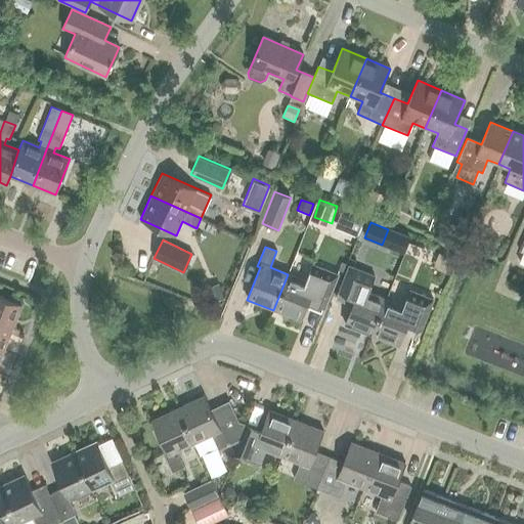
[(306,281),(288,274),(273,310),(300,320),(306,306),(322,312),(337,275),(312,265),(306,281)]
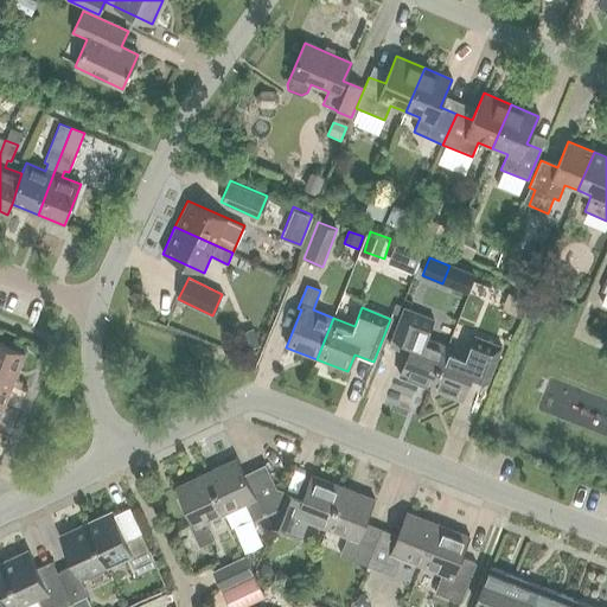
[(400,377),(430,389),(447,347),(426,339),(433,320),(404,310),(389,347),(408,355),(400,377)]
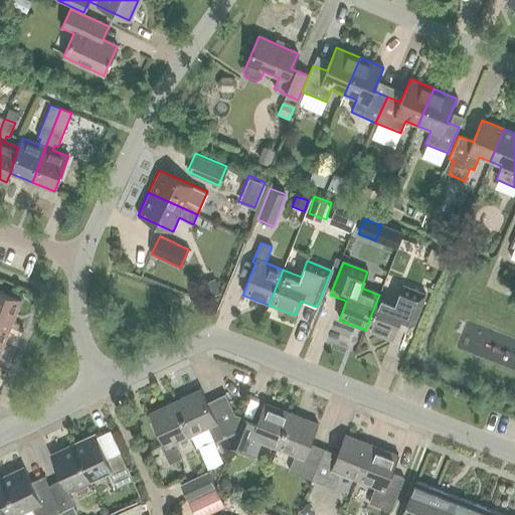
[(214,279),(203,284),(208,298),(220,294),(214,279)]
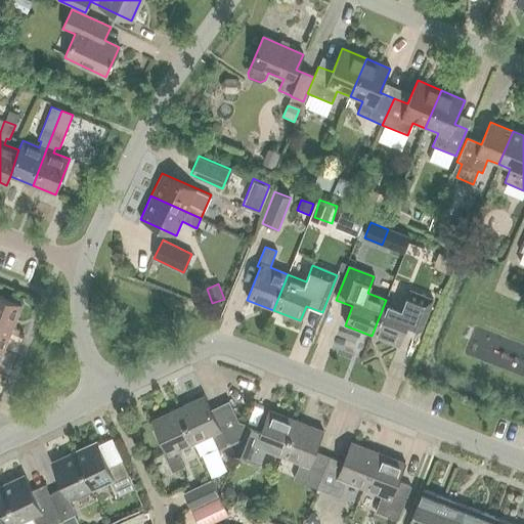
[(386,300),(372,336),(398,346),(405,328),(420,334),(432,299),(409,291),(403,307),(386,300)]
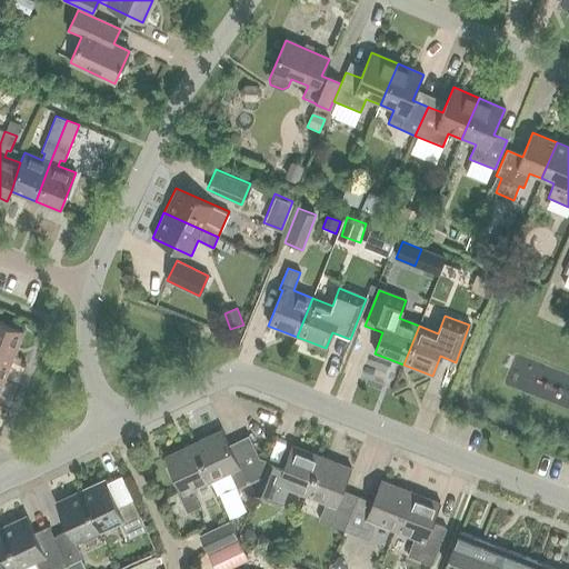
[(0,350),(13,356),(23,331),(0,321),(0,350)]
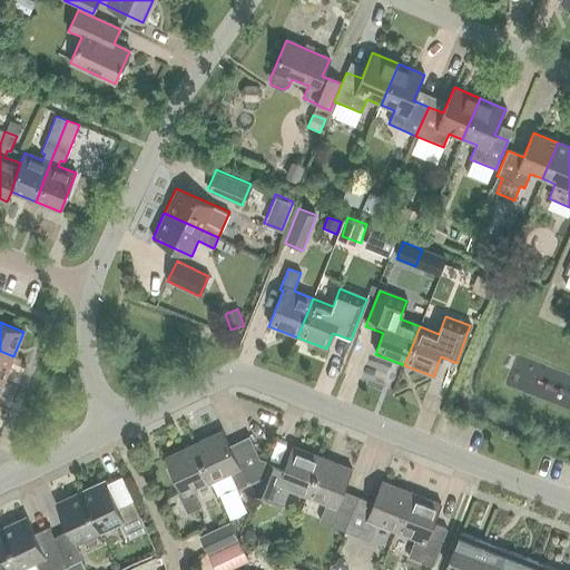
[(0,380),(3,382),(13,356),(0,351),(0,380)]
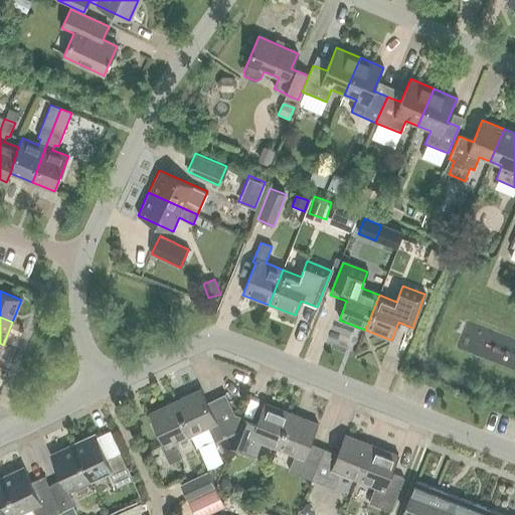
[(214,443),(237,433),(242,418),(234,414),(224,394),(223,395),(224,397),(207,405),(200,388),(174,400),(190,435),(207,426),(214,443)]
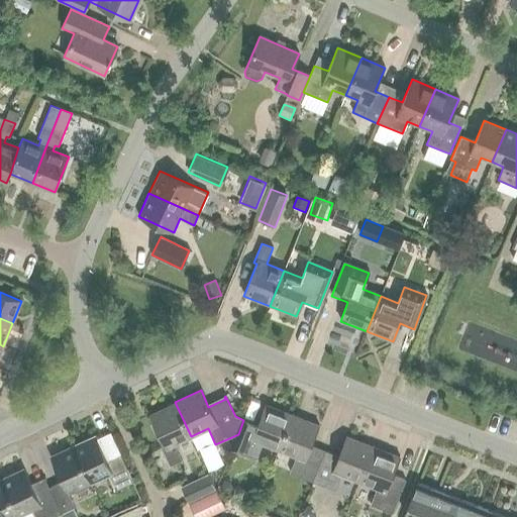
[(165,445),(162,447),(170,466),(181,460),(174,444),(191,436),(175,402),(149,414),(165,445)]
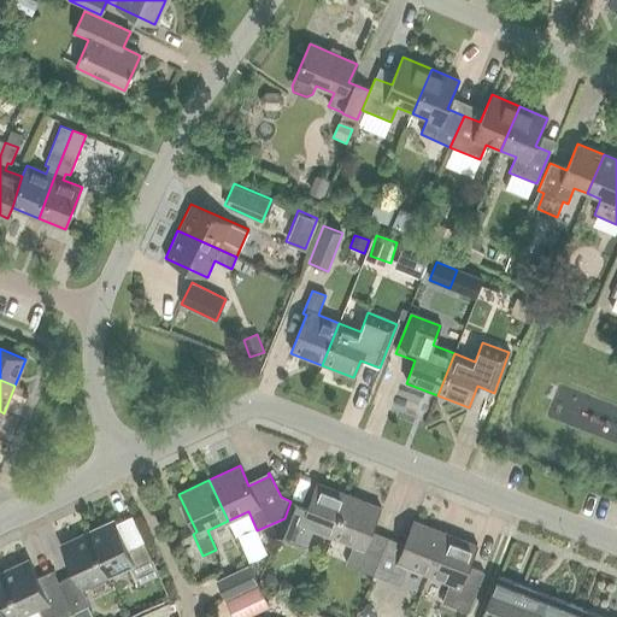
[(333,536),(348,494),(317,482),(307,507),(291,501),(285,518),(285,517),(277,538),(289,542),(304,548),(311,529),(333,536)]
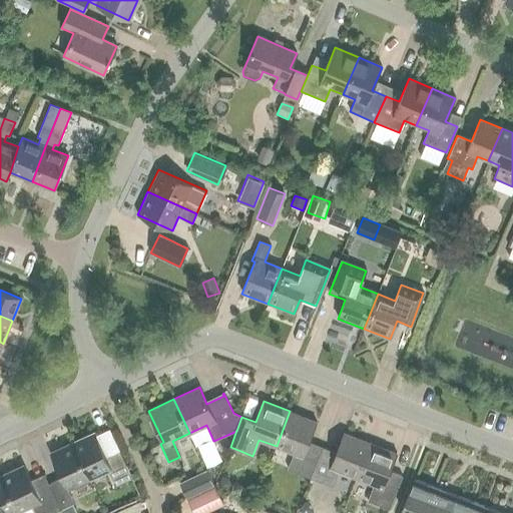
[(288,469),(310,478),(323,447),(308,442),(316,422),(290,411),(277,446),(294,453),(288,469)]
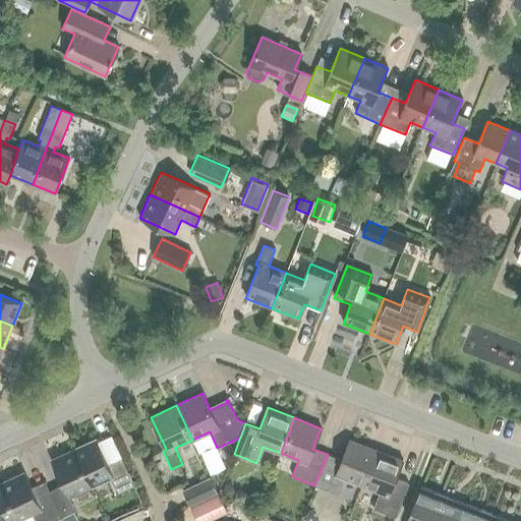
[(362,485),(375,450),(349,440),(341,460),(328,454),(314,485),(338,495),(344,478),(362,485)]
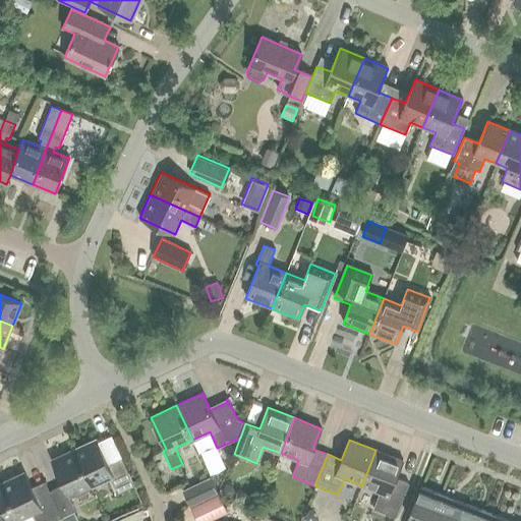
[(97,441),(74,451),(91,485),(107,477),(115,495),(134,486),(121,458),(108,464),(97,441)]
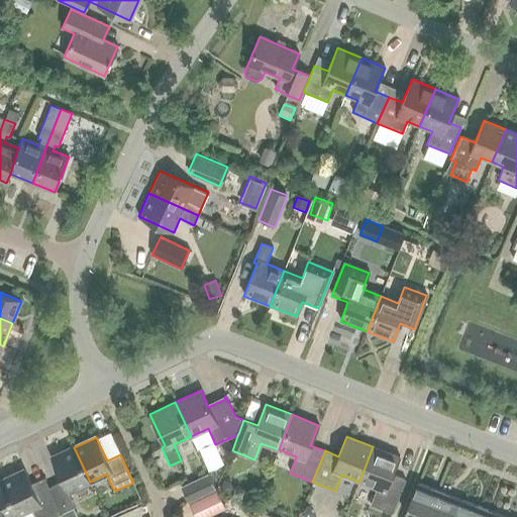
[(399,456),(373,446),(359,482),(377,489),(371,505),(392,513),(405,480),(392,475),(399,456)]
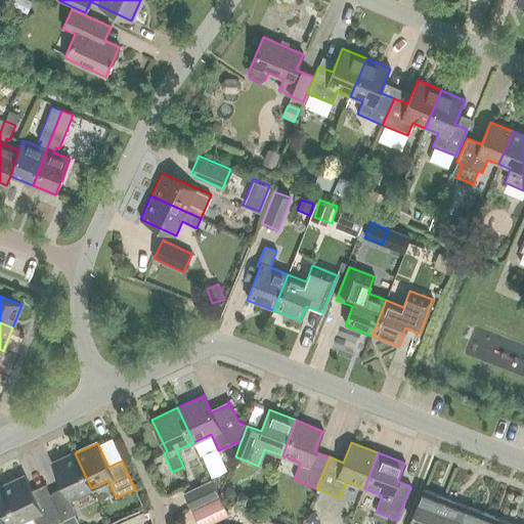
[(63,488),(50,494),(61,520),(62,520),(74,515),(76,514),(69,498),(91,488),(75,453),(52,464),(63,488)]
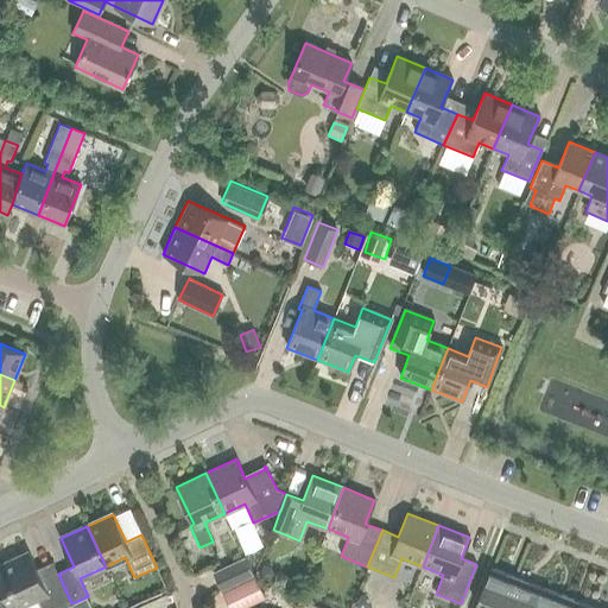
[(42,607),(62,607),(71,603),(58,574),(43,581),(30,552),(2,565),(21,605),(37,597),(42,607)]
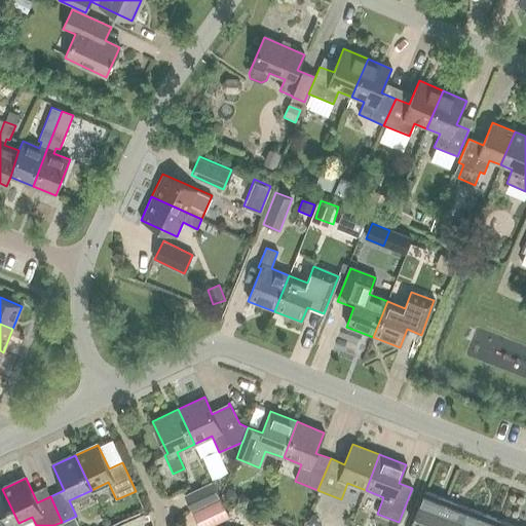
[(219,498),(213,484),(185,497),(191,512),(219,498)]
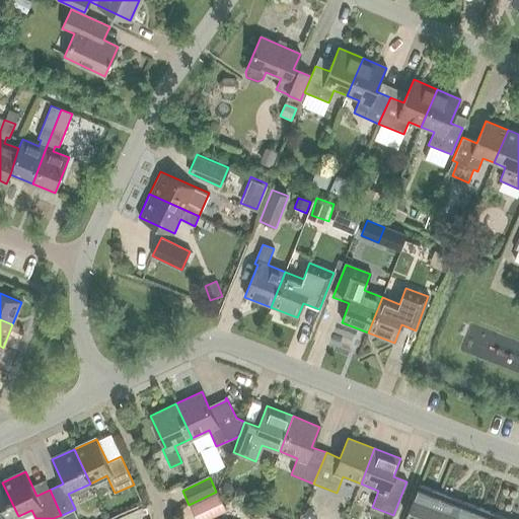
[(0,518),(12,518),(18,516),(2,483),(0,483),(0,518)]
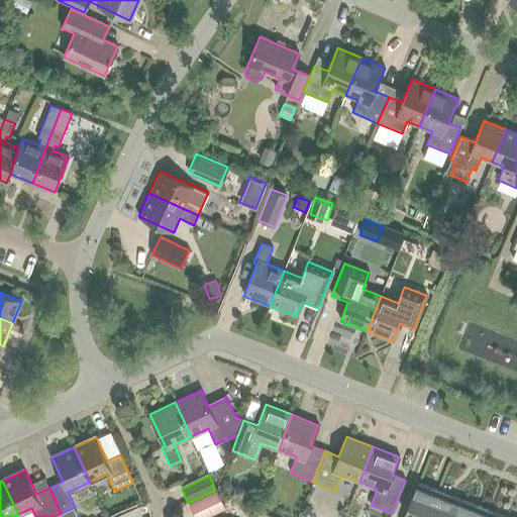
[(429,516),(439,492),(417,484),(403,516),(429,516)]
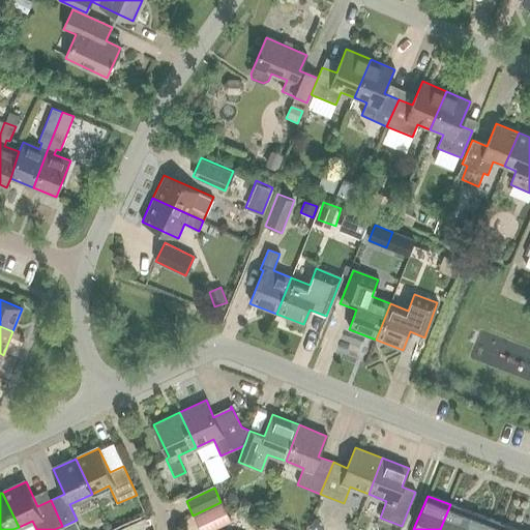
[(213,529),(232,522),(223,503),(194,517),(199,529),(213,529)]
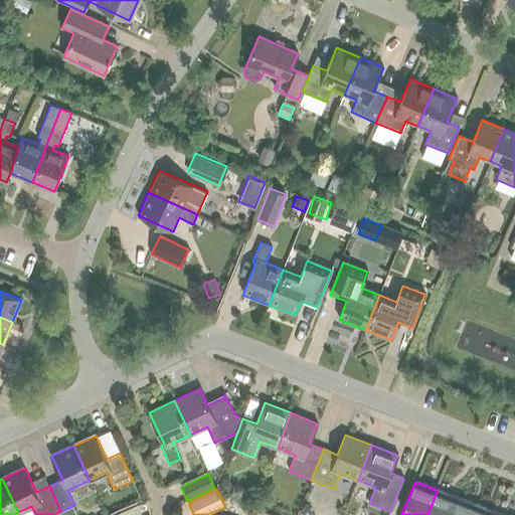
[(452,514),(459,499),(438,490),(427,514),(452,514)]
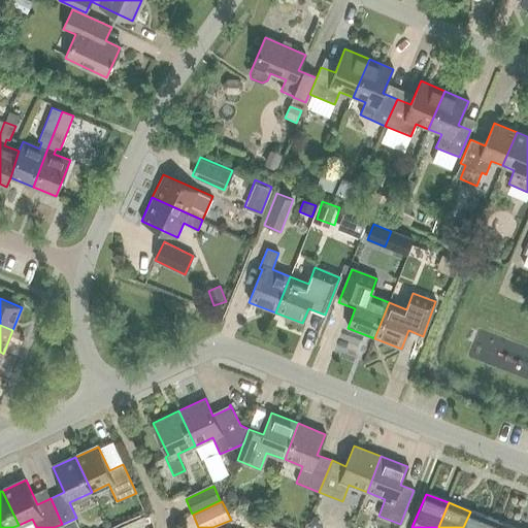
[(470,512),(463,527),(489,527),(493,520),(470,512)]
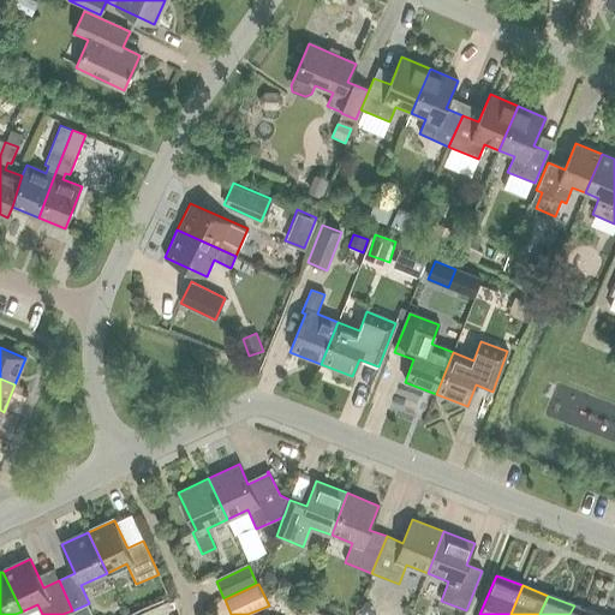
[(91,614),(87,604),(73,610),(75,614),(91,614)]
